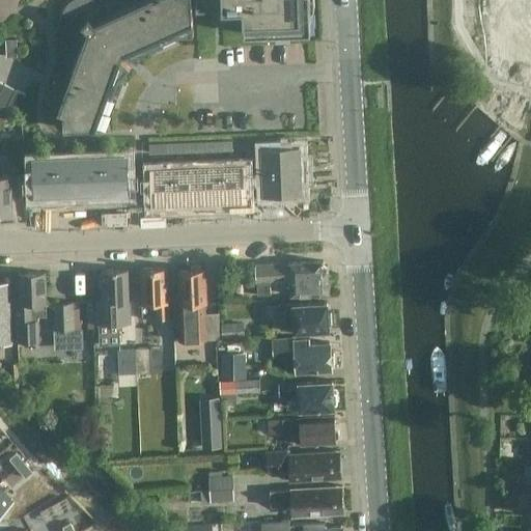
[(72,36),(79,39),(79,38),(81,31),(85,36),(58,109),(62,110),(62,128),(107,126),(107,108),(117,80),(129,67),(119,58),(121,53),(126,51),(136,60),(147,48),(175,35),(193,34),(191,0),(142,0),(102,19),(99,11),(103,8),(104,8),(99,1),(96,0),(68,0),(68,1),(63,7),(61,16),(61,24),(65,31),(72,36)]
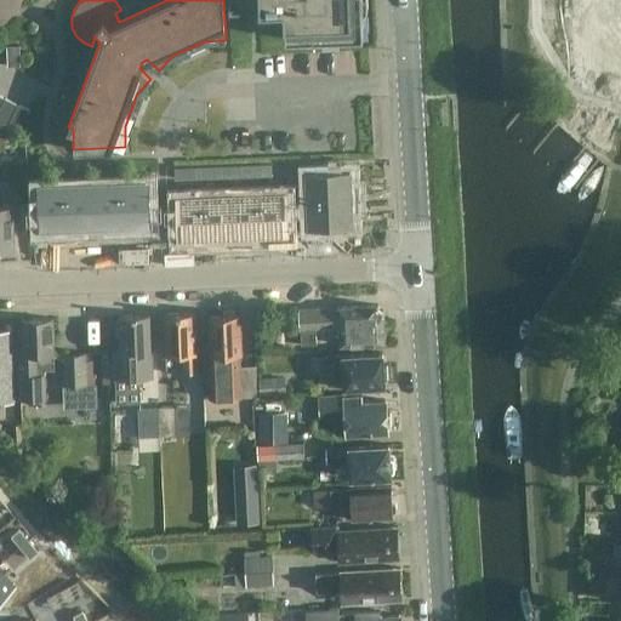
[(228,0),(229,10),(284,9),(285,38),(323,36),(323,41),(340,41),(340,36),(364,35),(363,13),(368,9),(366,0),(228,0)]
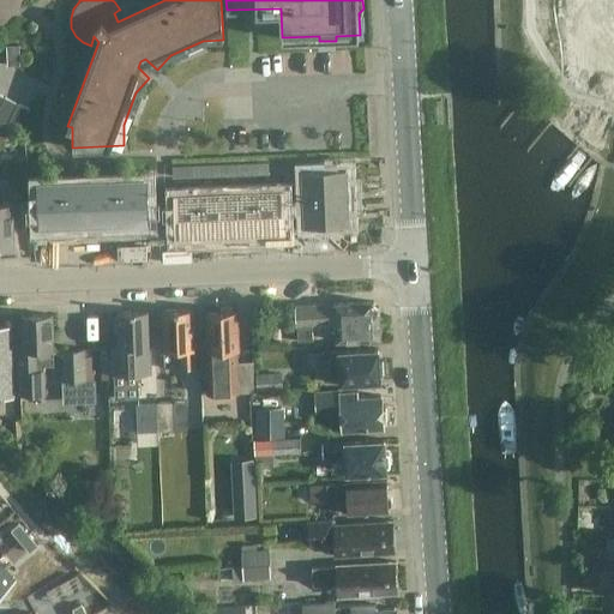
[(613,0),(578,0),(581,32),(613,30),(613,0)]
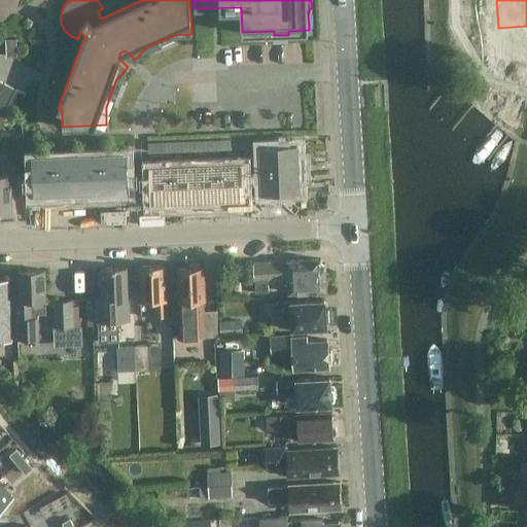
[(526,26),(498,28),(499,59),(526,57),(526,26)]
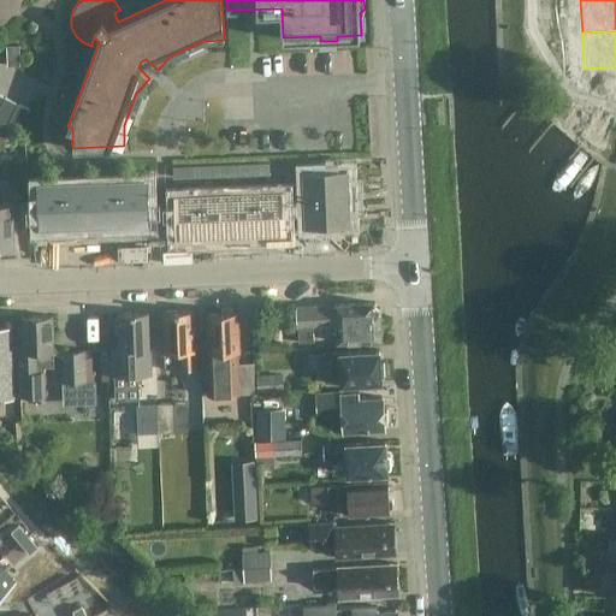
[(19,64),(18,45),(6,45),(7,65),(19,64)]
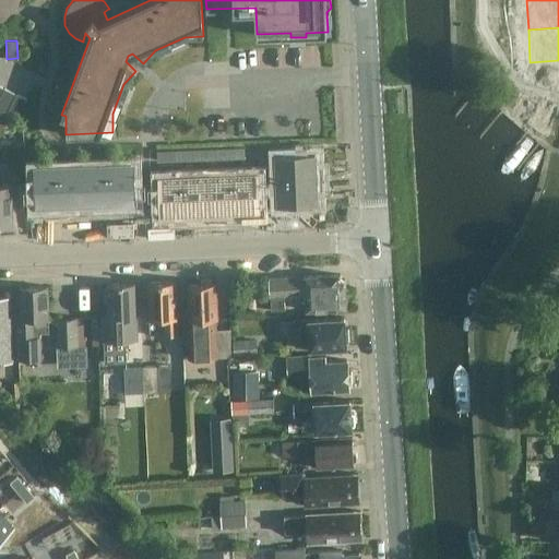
[(0,115),(3,117),(15,94),(3,87),(0,94),(0,115)]
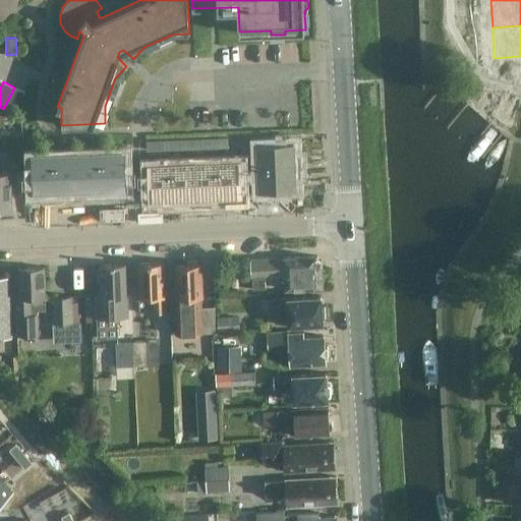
[(14,88),(3,109),(14,114),(25,93),(14,88)]
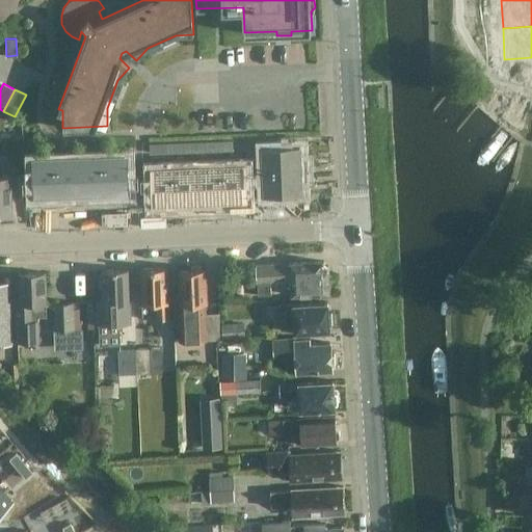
[(233,150),(232,138),(149,142),(150,153),(233,150)]
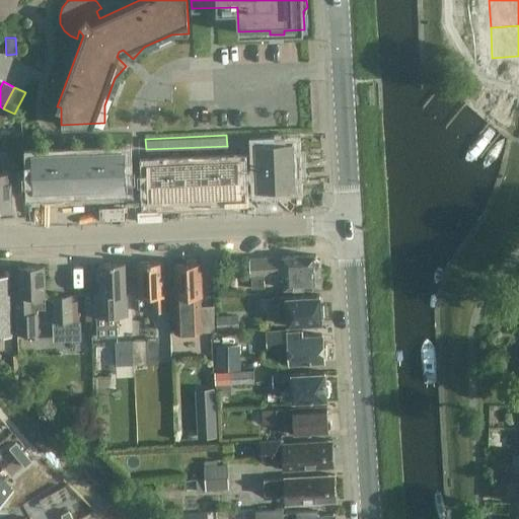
[(254,144),(255,167),(297,166),(297,156),(292,156),(291,142),(254,144)]
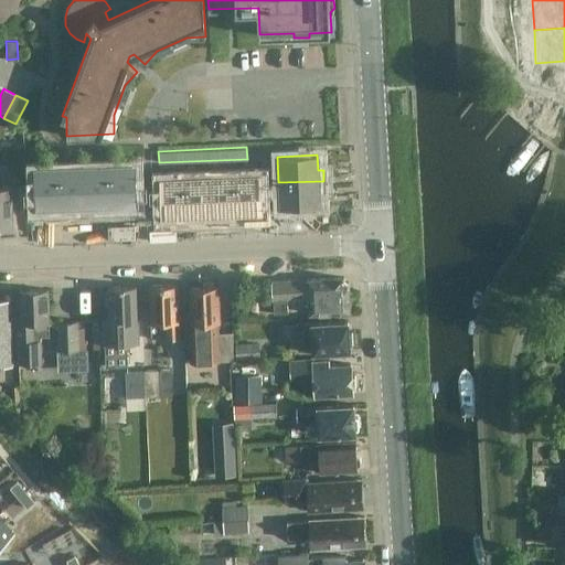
[(109,164),(84,166),(85,205),(99,205),(100,211),(110,210),(109,164)]
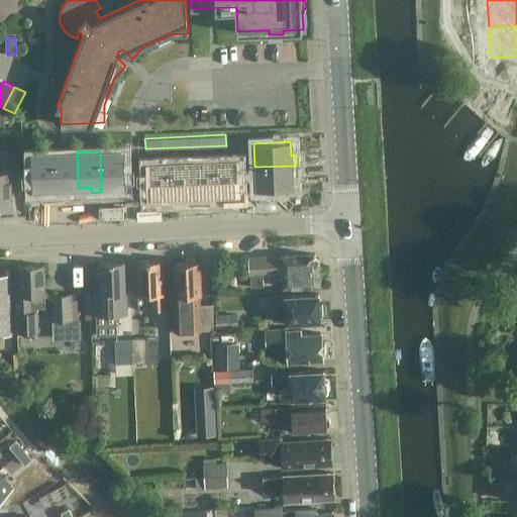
[(123,150),(100,150),(101,192),(111,192),(111,187),(124,186),(123,150)]
